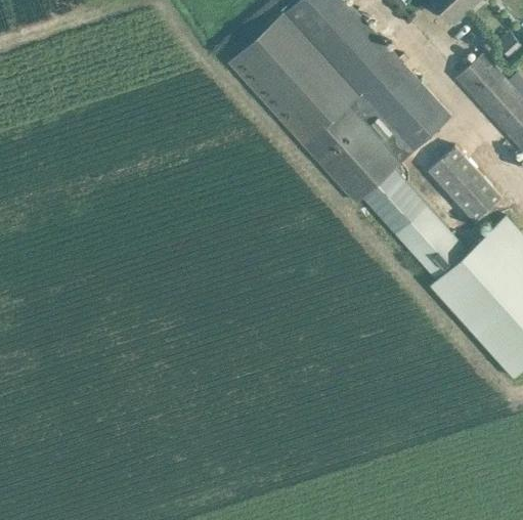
[(298,0),(228,62),(355,204),(451,117),(344,0),(298,0)]
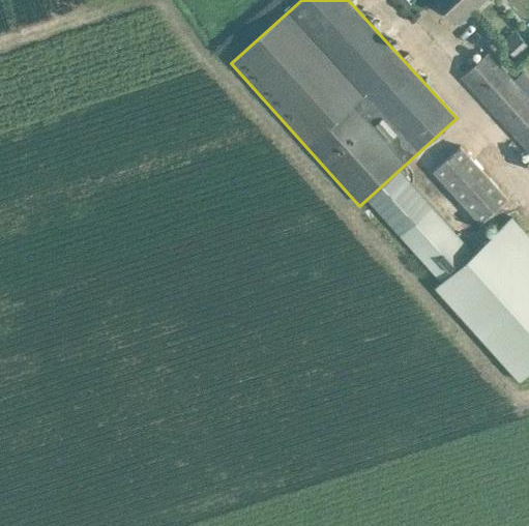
[(439,0),(460,23),(485,0),(439,0)]
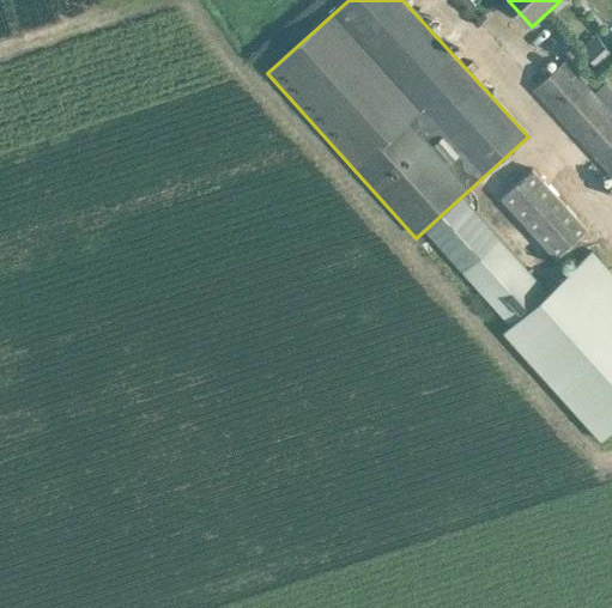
[(611,117),(563,65),(531,93),(611,181),(611,117)]
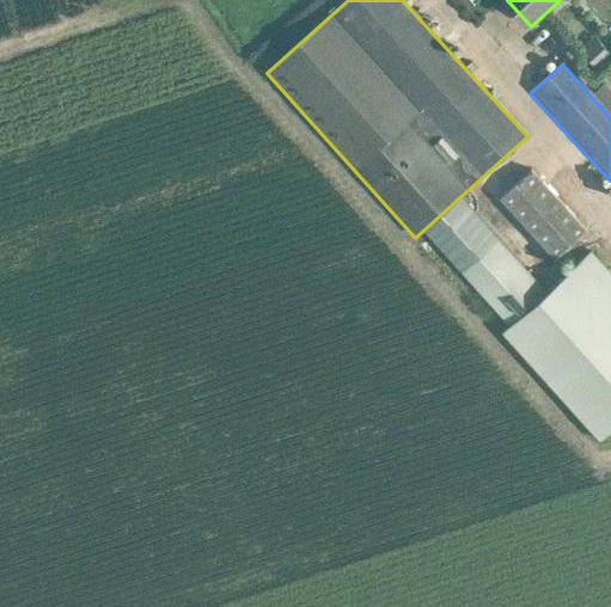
[(554,261),(586,232),(531,171),(500,201),(554,261)]
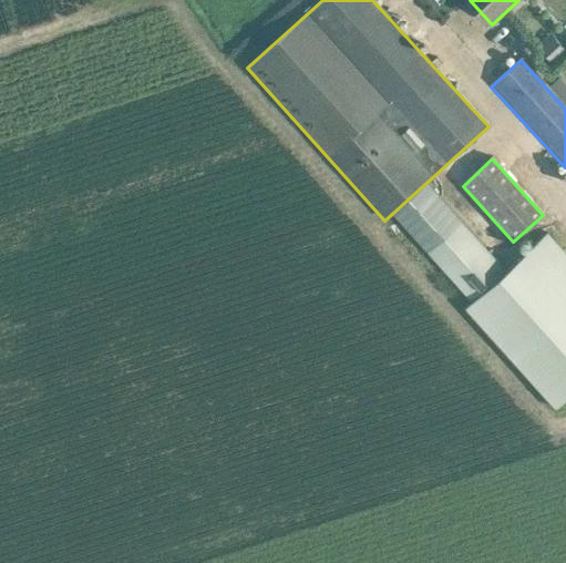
[(425,184),(392,215),(472,304),(465,309),(556,411),(565,401),(565,256),(563,253),(563,254),(547,236),(505,273),(425,184)]
